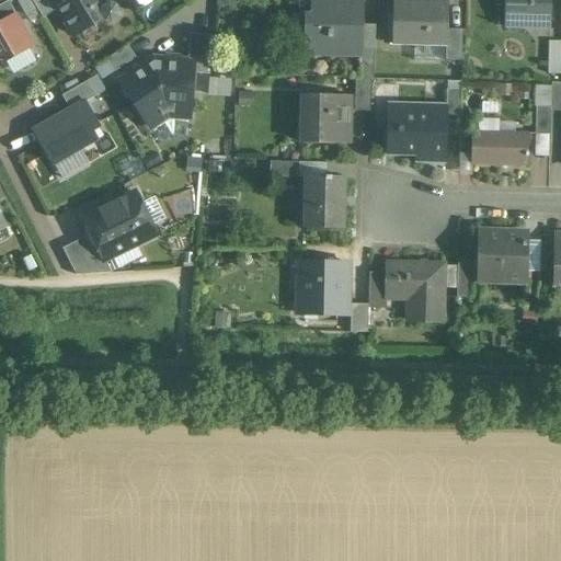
[(53,0),(76,46),(116,26),(102,0),(53,0)]
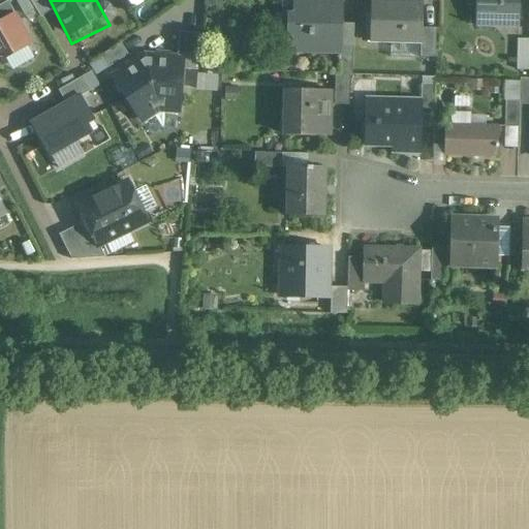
[(341,1),(320,0),(293,0),(292,51),(338,52),(339,52),(339,45),(340,25),(341,1)]
